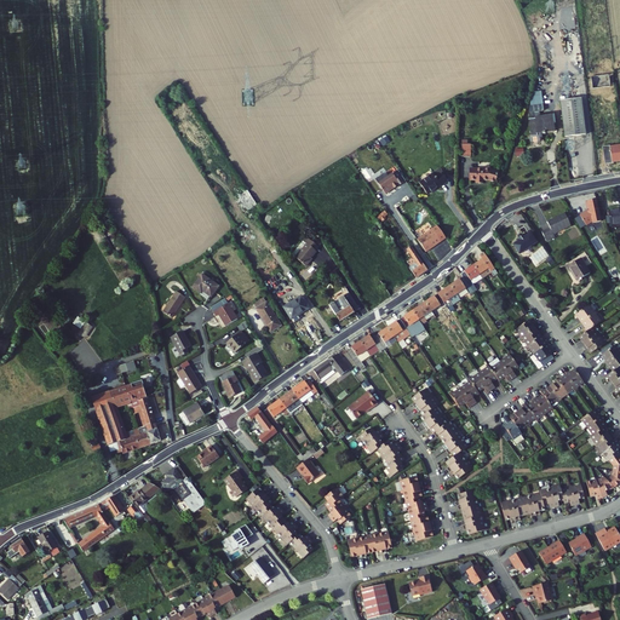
[(609,87),(607,75),(590,78),(591,90),(609,87)]
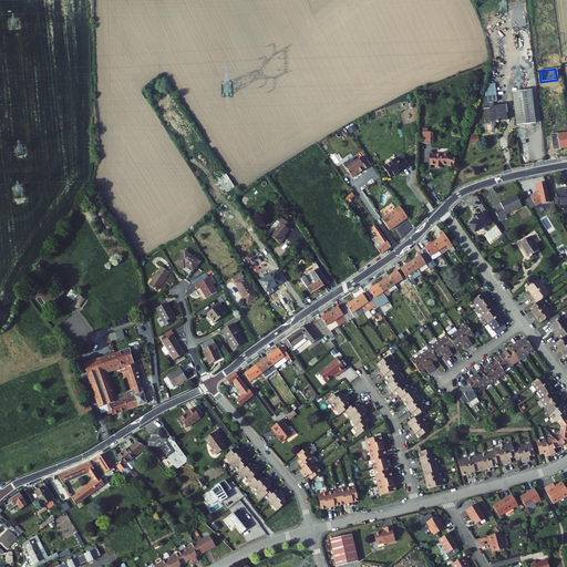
[(519,126),(538,124),(534,91),(515,93),(519,126)]
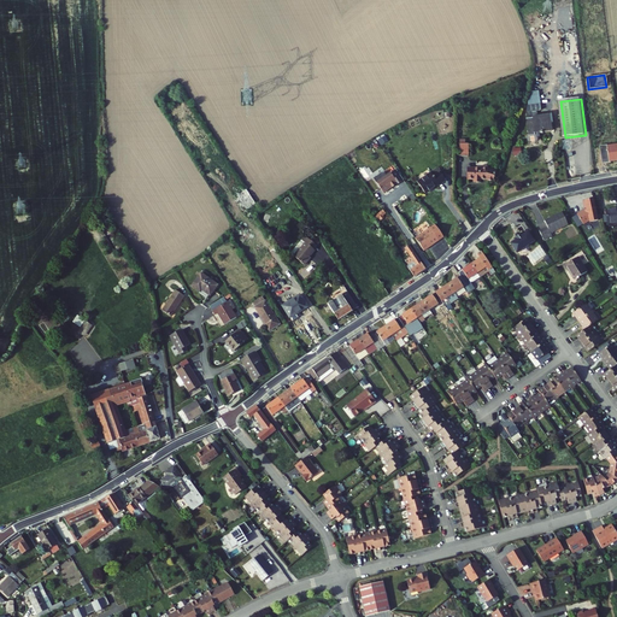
[(546,135),(554,134),(552,117),(536,119),(536,121),(530,122),(533,139),(539,137),(538,136),(542,135),(542,136),(546,136),(546,135)]
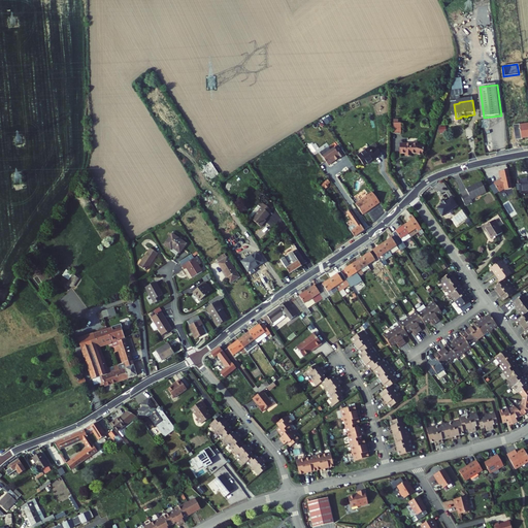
[(515,139),(527,136),(527,123),(513,125),(515,139)]
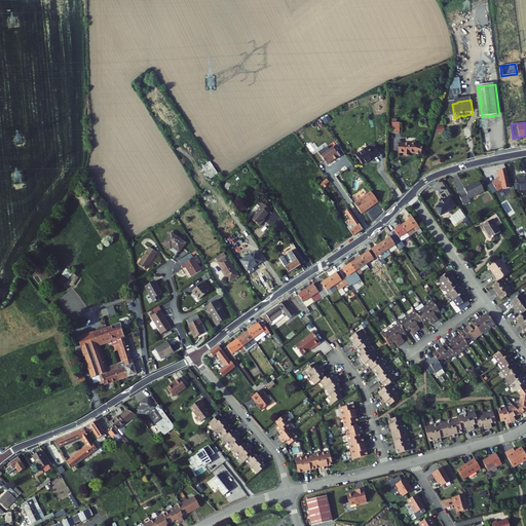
[(340,144),(340,143),(331,150),(329,147),(327,147),(321,151),(329,163),(341,155),(341,156),(346,152),(343,148),(340,144)]
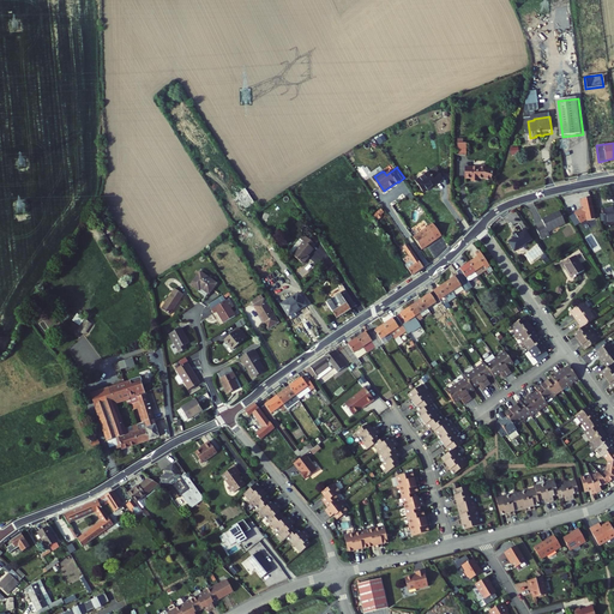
[(488,167),(467,167),(467,179),(473,179),(473,181),(479,181),(480,179),(486,179),(492,180),(494,169),(488,167)]
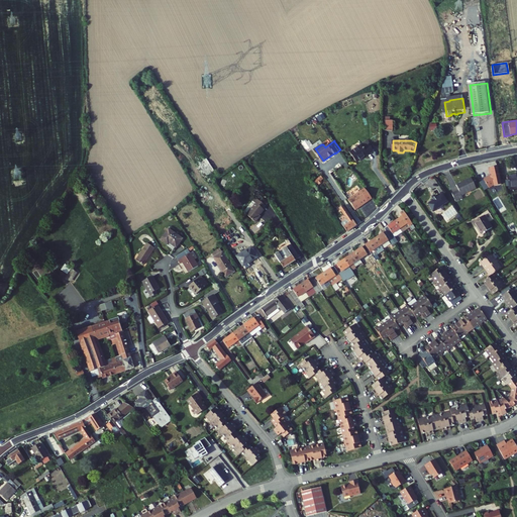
[(351,152),(357,162),(369,154),(369,156),(375,151),(370,144),(365,147),(362,144),(351,152)]
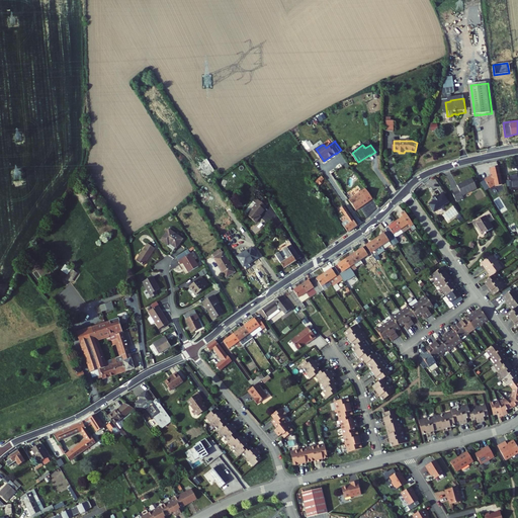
[(206,177),(214,171),(206,159),(198,164),(206,177)]
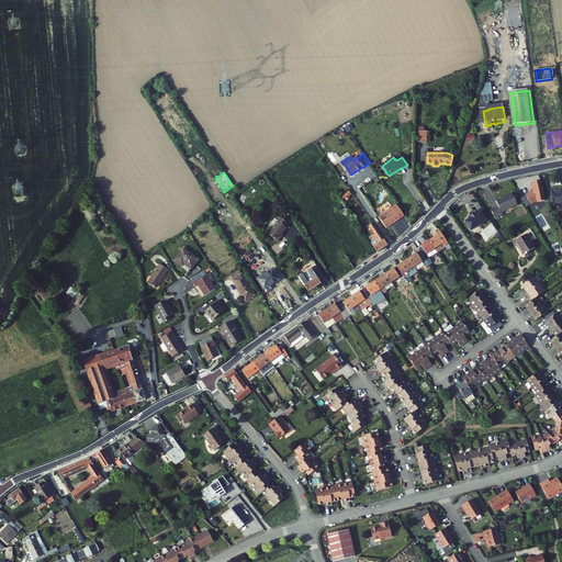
[(548,200),(543,180),(536,181),(537,189),(535,190),(528,194),(534,203),(539,200),(539,201),(548,200)]
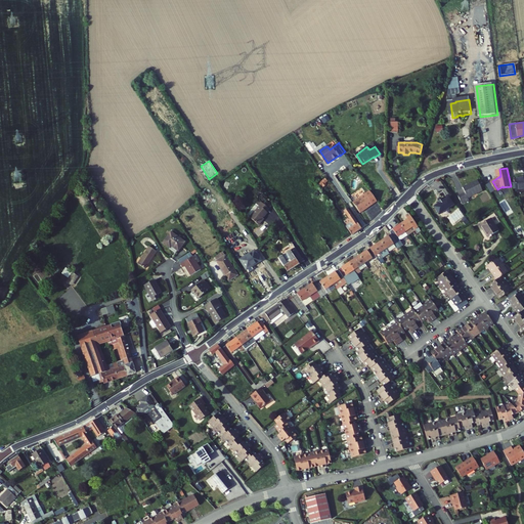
[(318,183),(321,187),(329,183),(325,179),(318,183)]
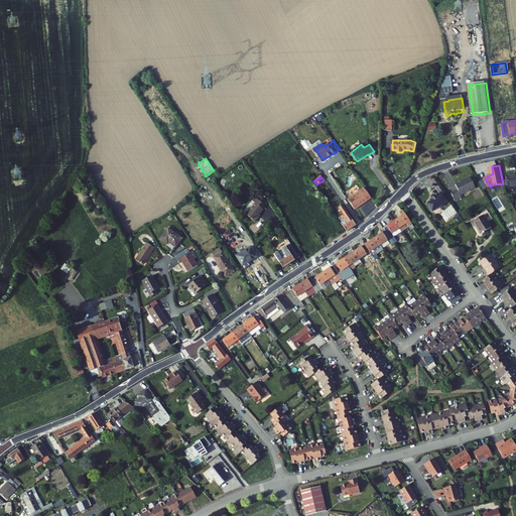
[(477,188),(472,177),(457,183),(460,189),(453,192),(456,201),(463,198),(462,195),(477,188)]
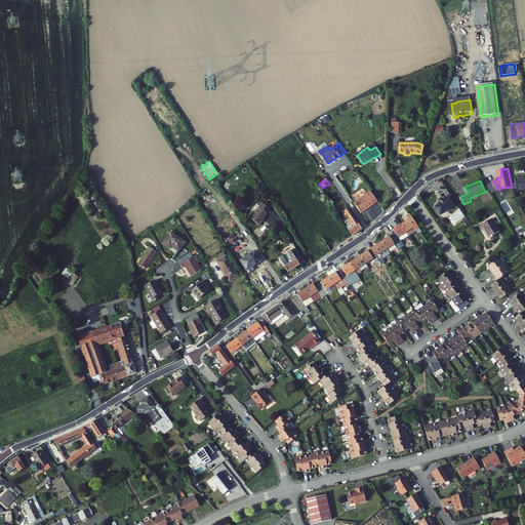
[(363,201),(357,205),(363,214),(369,210),(370,210),(380,203),(374,195),(370,197),(369,196),(363,200),(363,201)]
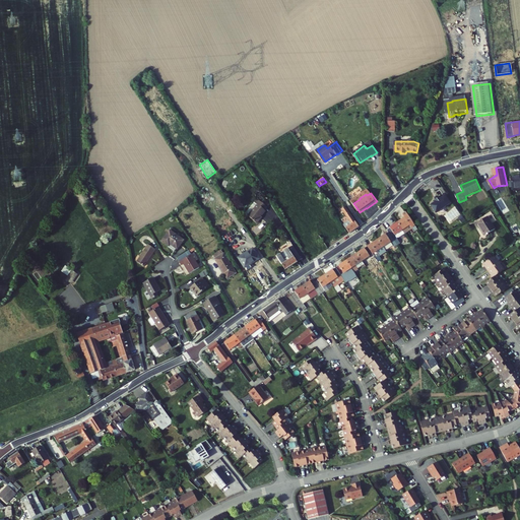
[(450,203),(445,195),(431,204),(436,212),(450,203)]
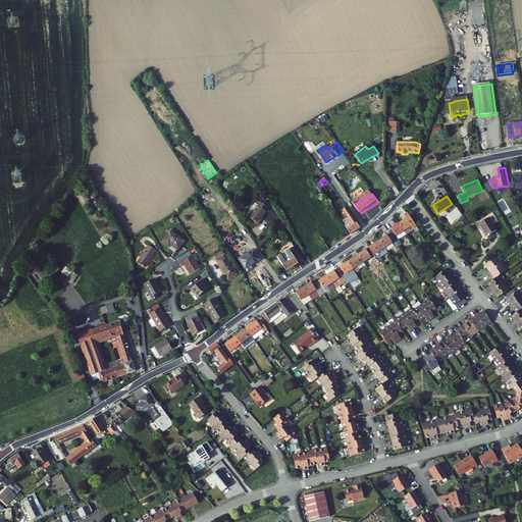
[(260,206),(250,216),(258,224),(261,221),(260,220),(268,213),(267,212),(270,209),(262,202),(259,205),(260,206)]
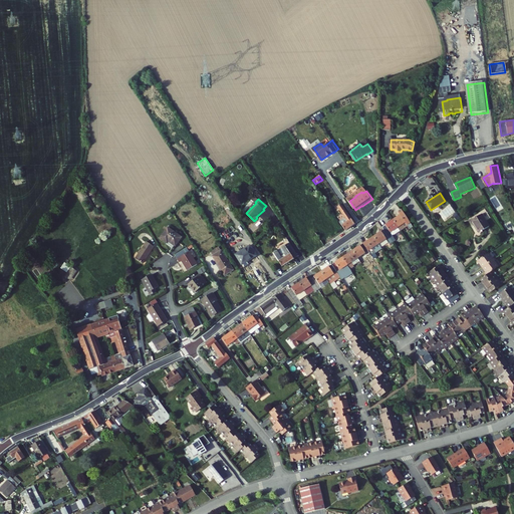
[(254,200),(244,211),(246,213),(256,203),(255,202),(254,200)]
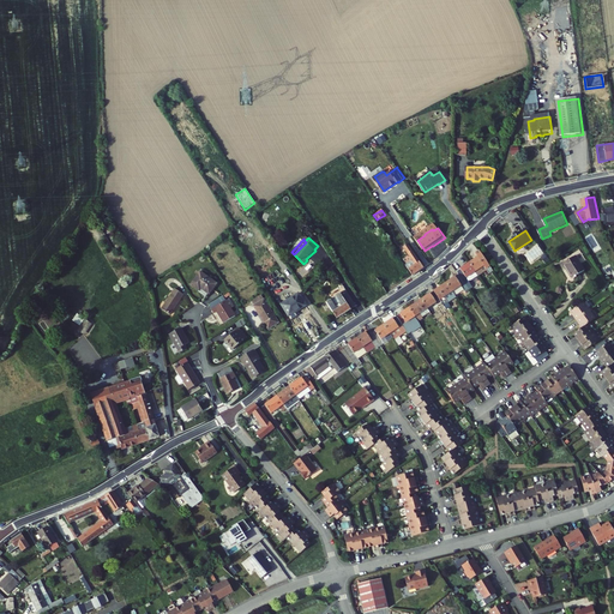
[(415,275),(425,268),(409,245),(404,248),(414,260),(408,265),(415,275)]
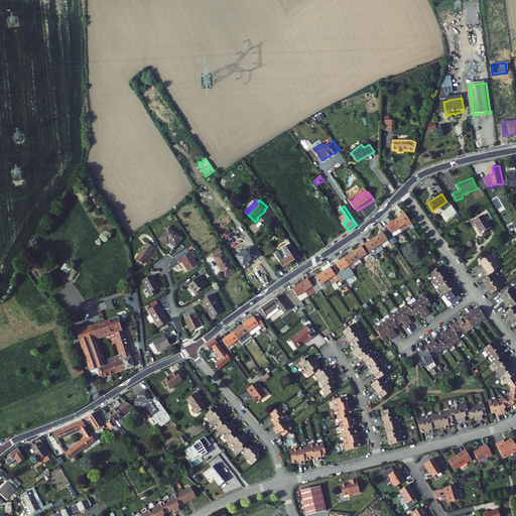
[(396,221),(404,232),(411,227),(413,230),(417,227),(405,210),(401,212),(403,216),(396,221)]
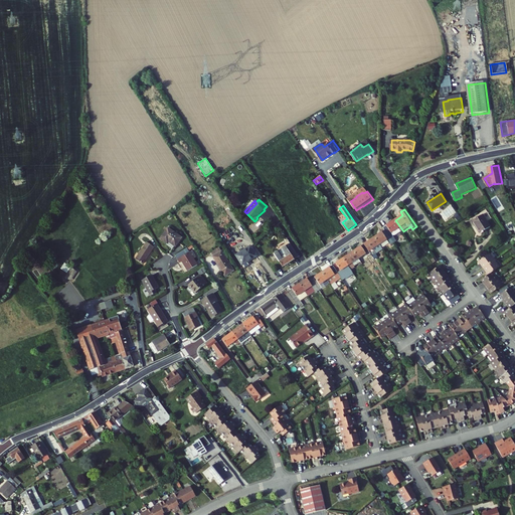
[(492,227),(484,215),(473,221),(480,234),(492,227)]
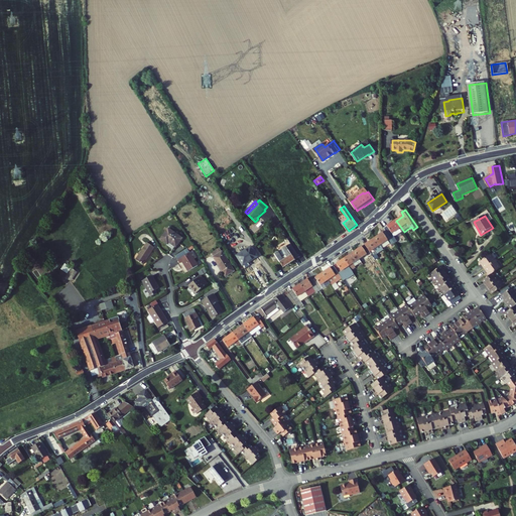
[(386,228),(387,230),(395,241),(399,239),(396,236),(399,236),(404,232),(396,221),(386,228)]
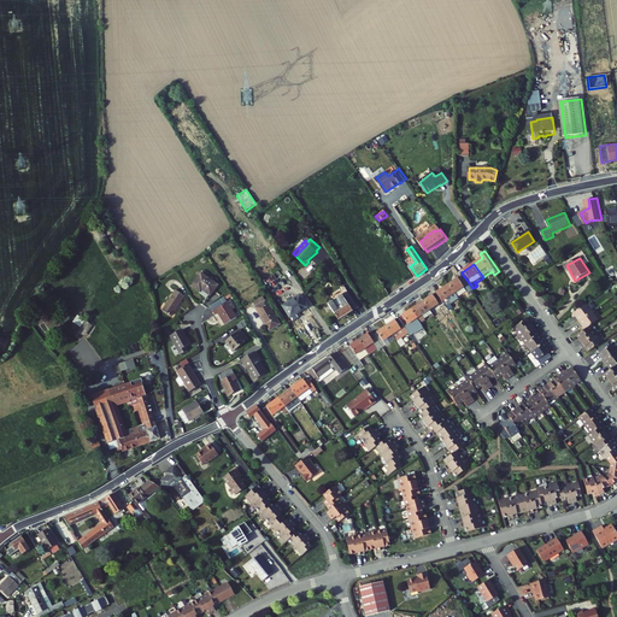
[(199,285),(207,293),(216,286),(200,270),(191,278),(198,286),(199,285)]
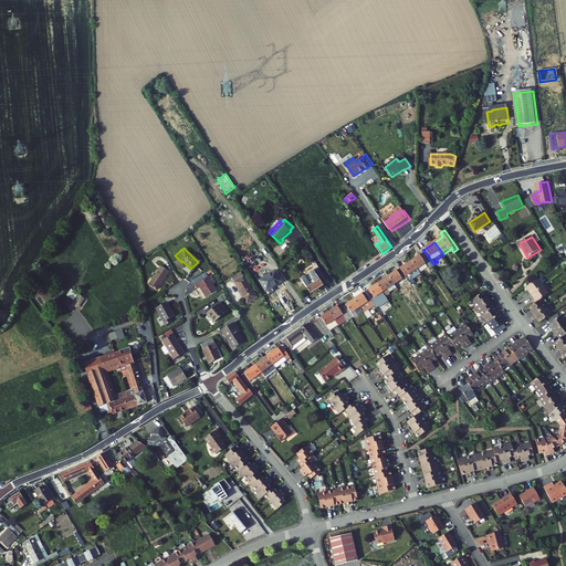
[(425,252),(413,260),(421,272),(429,268),(430,270),(435,266),(433,264),(425,252)]
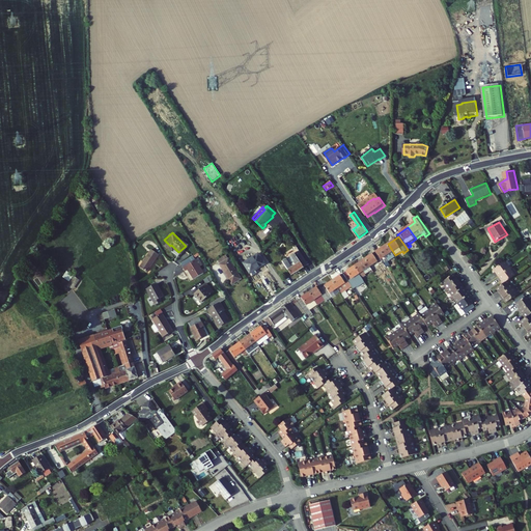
[(388,244),(376,251),(382,259),(386,264),(390,262),(389,261),(396,256),(395,255),(388,244)]
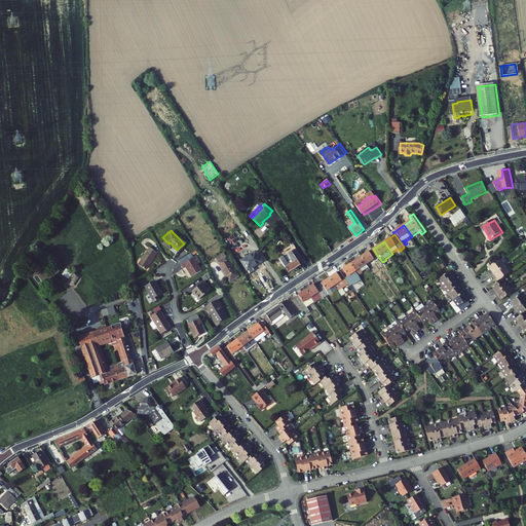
[(139,263),(146,268),(157,252),(150,247),(139,263)]
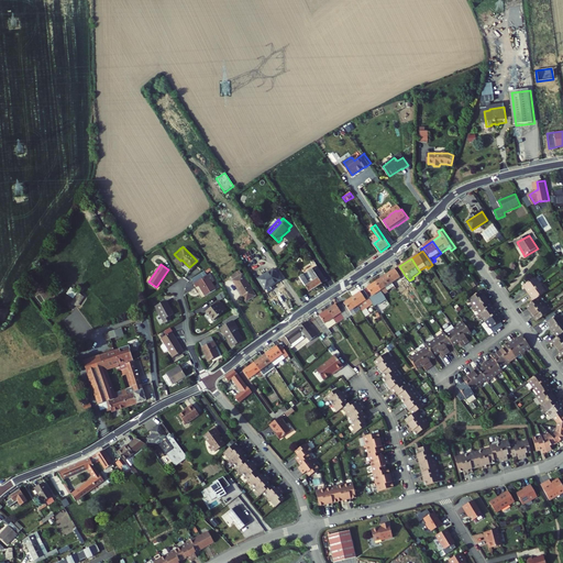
[(328,279),(318,265),(312,268),(322,283),(328,279)]
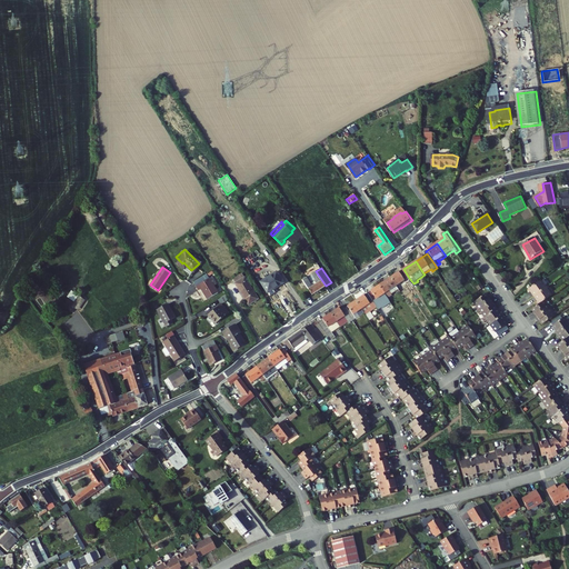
[(403,269),(392,277),(398,286),(409,278),(403,269)]
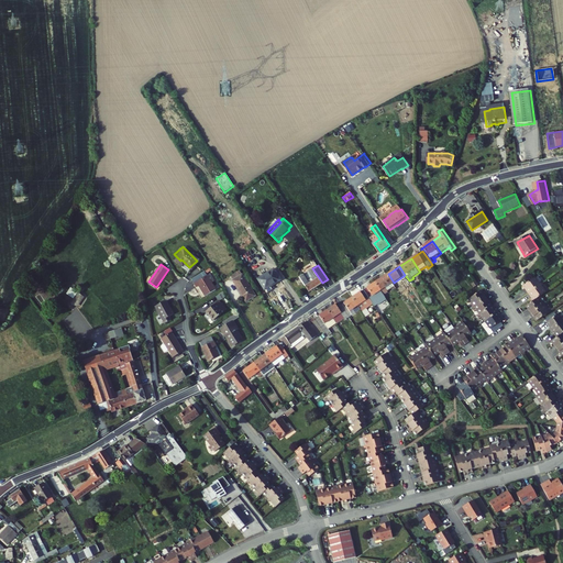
[(309,293),(322,283),(312,268),(299,277),(309,293)]
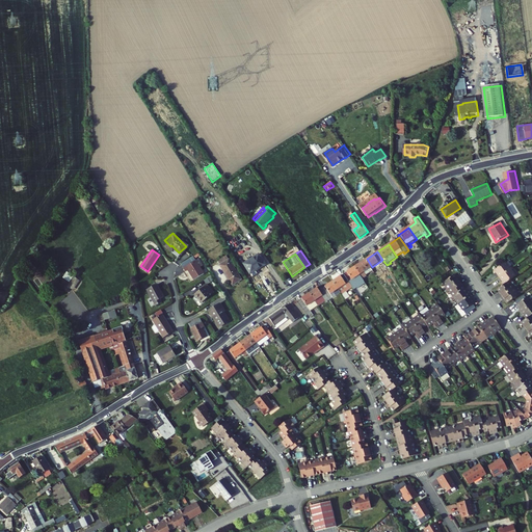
[(259,255),(244,263),(254,276),(258,273),(256,270),(265,264),(259,255)]
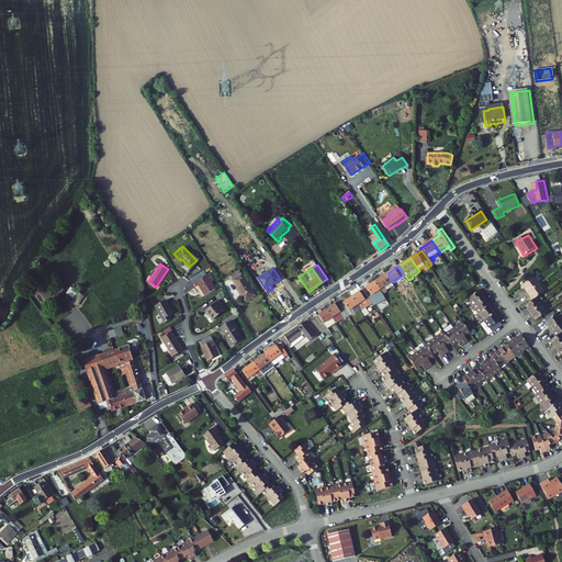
[(204,290),(206,294),(216,288),(206,270),(193,278),(198,285),(201,283),(205,290),(204,290)]
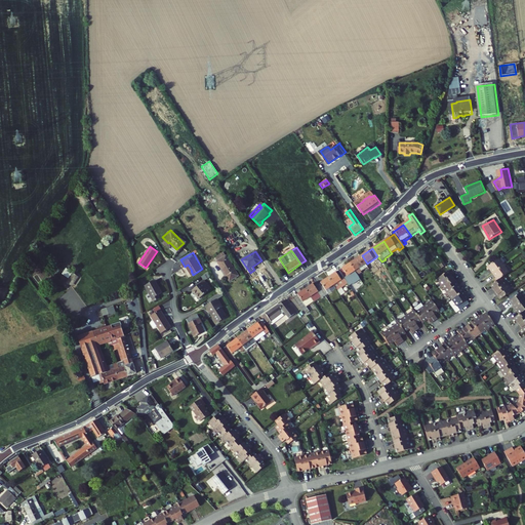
[(228,254),(218,260),(224,269),(225,268),(232,279),(240,274),(228,254)]
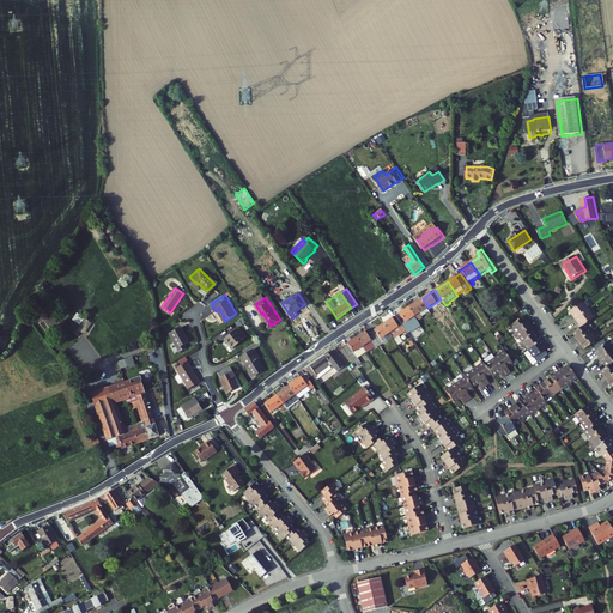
[(423,298),(411,307),(417,316),(429,308),(423,298)]
